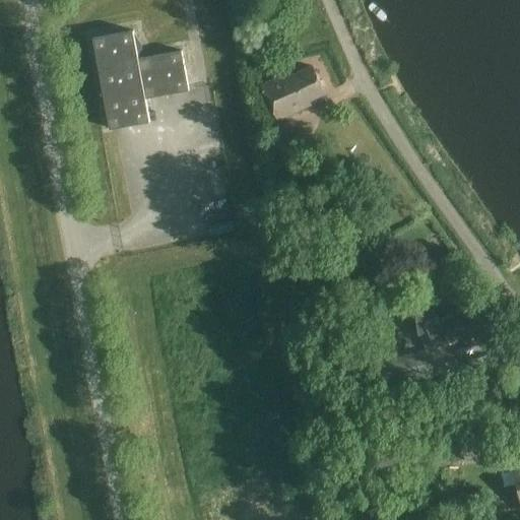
[(134,30),(96,38),(93,38),(111,129),(150,122),(146,99),(189,90),(182,51),(139,59),(134,30)]
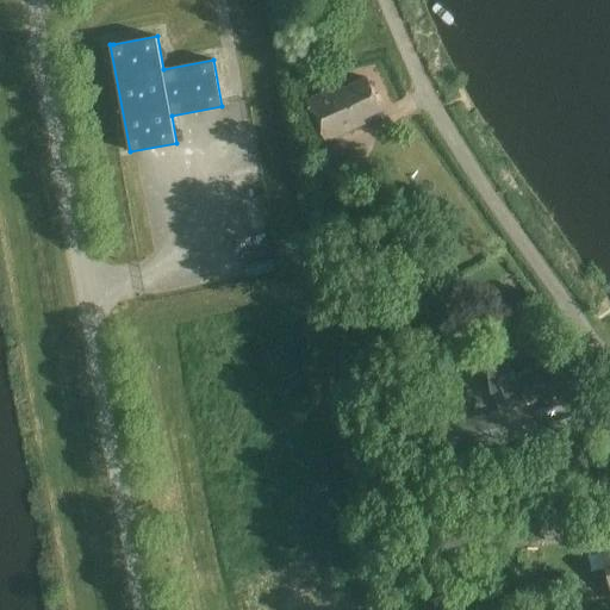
[(365,118),(381,110),(366,78),(347,87),(346,83),(310,100),(331,143),(368,125),(365,118)]
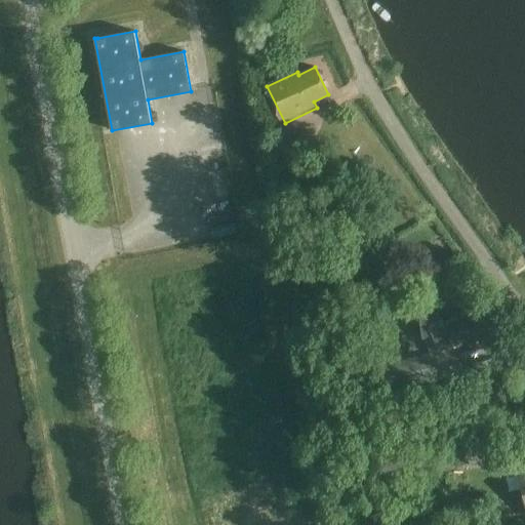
[(284,156),(306,144),(294,123),(273,135),(284,156)]
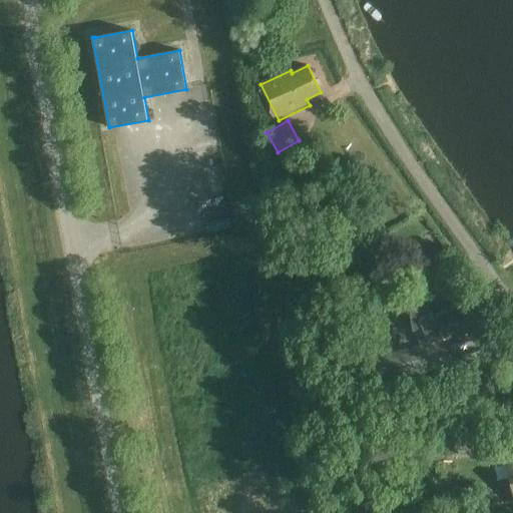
[(418,296),(408,294),(413,330),(416,329),(418,329),(421,327),(423,326),(431,343),(445,336),(446,338),(478,323),(466,300),(433,316),(432,312),(429,313),(427,303),(425,300),(423,298),(421,297),(418,296)]
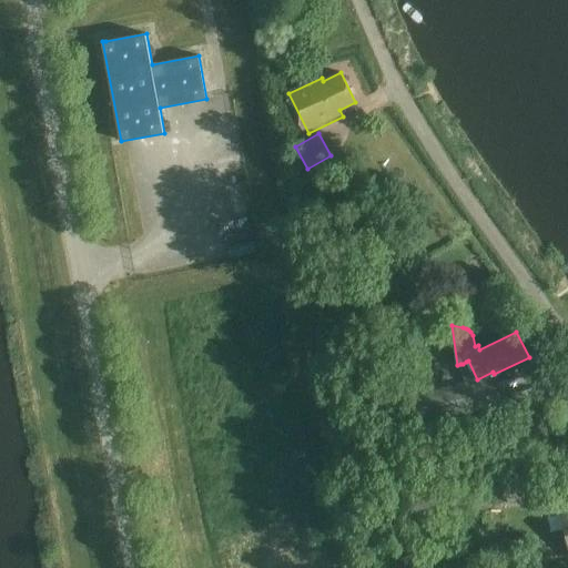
[(418,421),(485,407),(479,381),(413,394),(418,421)]
